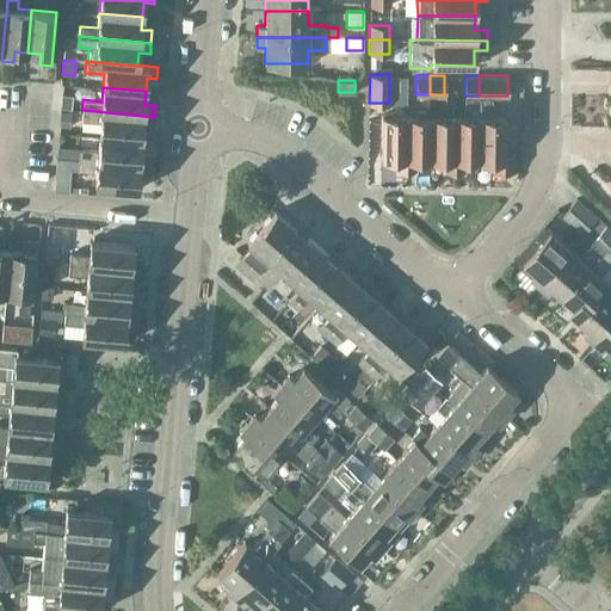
[(463,158),(477,158),(479,96),(464,96),(464,115),(454,115),(454,170),(463,170),(463,158)]
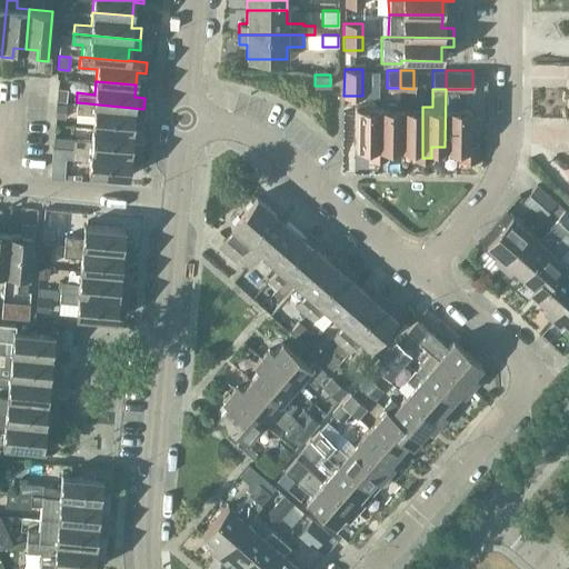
[(469,107),(457,107),(457,89),(446,89),(445,147),(458,147),(458,159),(477,159),(477,141),(468,141),(469,107)]
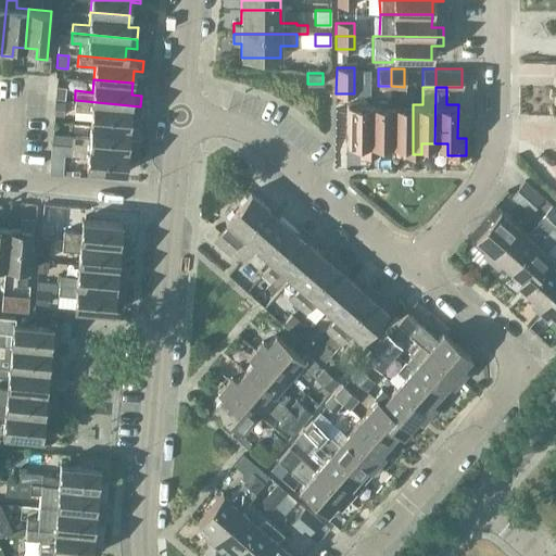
[(55,88),(54,98),(67,99),(67,89),(55,88)]
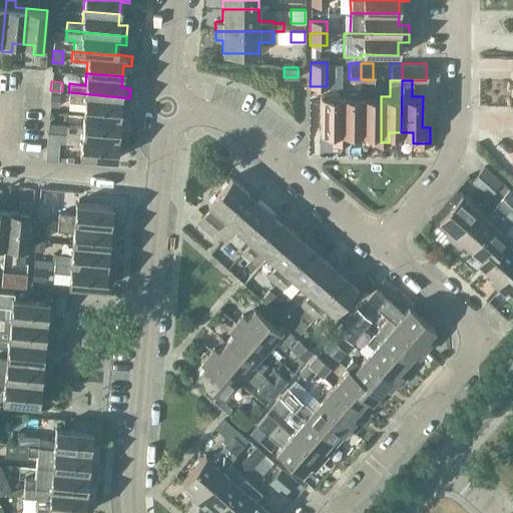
[(361,95),(360,132),(372,132),(372,142),(381,142),(381,96),(381,84),(372,84),(372,95),(361,95)]
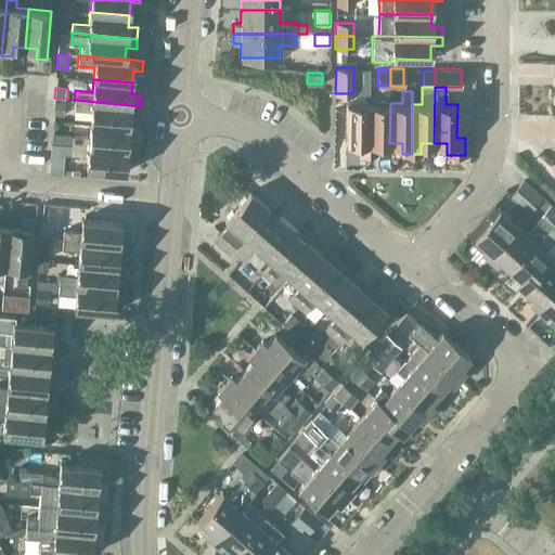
[(54,100),(53,115),(63,116),(64,105),(64,101),(63,101),(62,101),(54,100)]
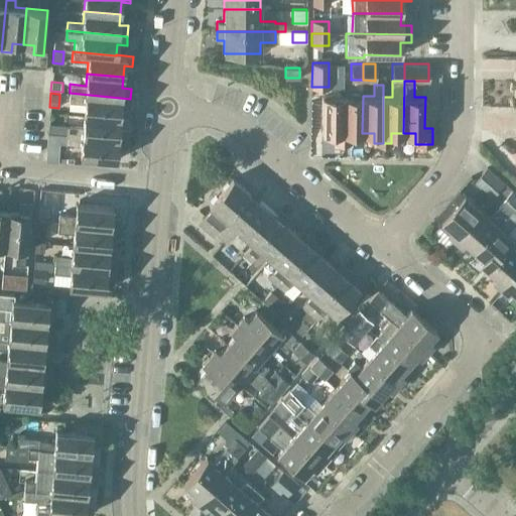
[(130,99),(70,93),(69,103),(85,104),(84,115),(119,118),(120,107),(129,108),(130,99)]
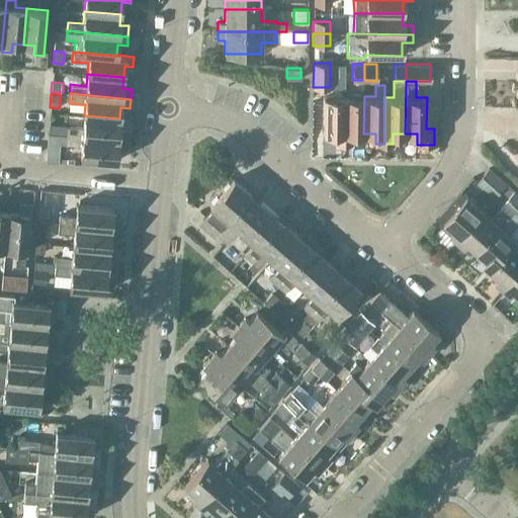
[(343,144),(343,96),(323,96),(322,133),(335,133),(335,144),(343,144)]
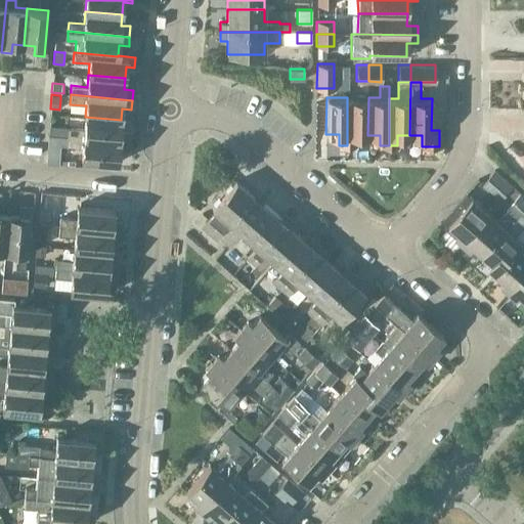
[(347,97),(347,145),(355,145),(355,135),(367,135),(368,97),(347,97)]
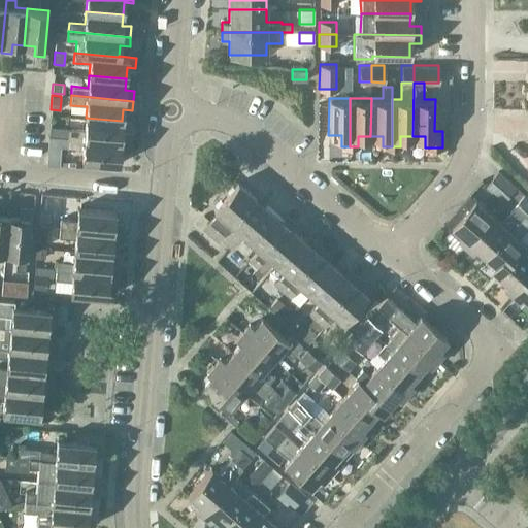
[(50,123),(48,136),(67,137),(130,143),(130,133),(121,132),(122,121),(86,118),(85,130),(68,129),(68,124),(50,123)]
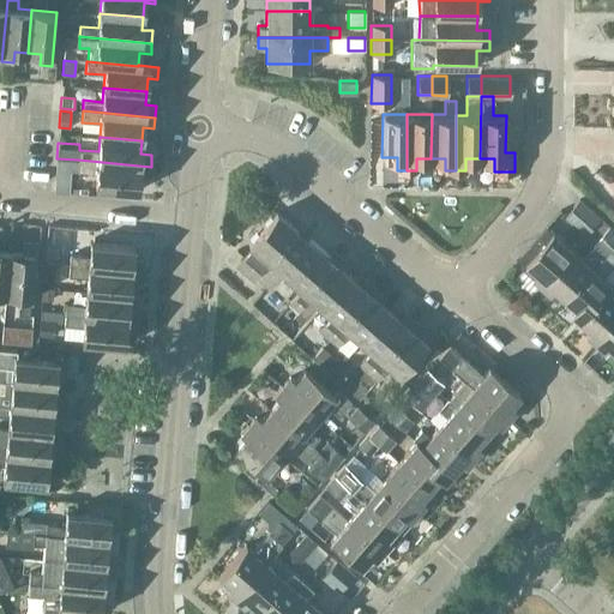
[(56,158),(55,169),(77,172),(78,160),(56,158)]
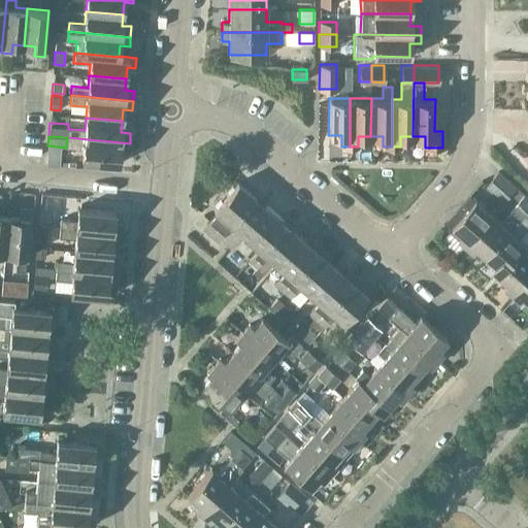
[(67,137),(66,147),(83,149),(81,161),(118,164),(119,152),(129,153),(130,143),(67,137)]
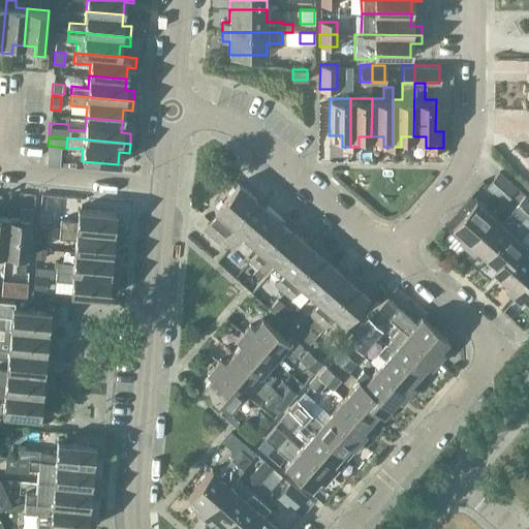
[(518,188),(499,172),(487,186),(505,203),(518,188)]
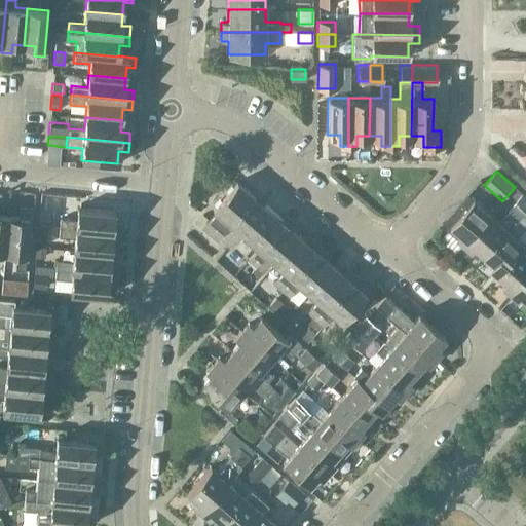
[(216,238),(253,195),(236,181),(213,209),(215,212),(201,226),(216,238)]
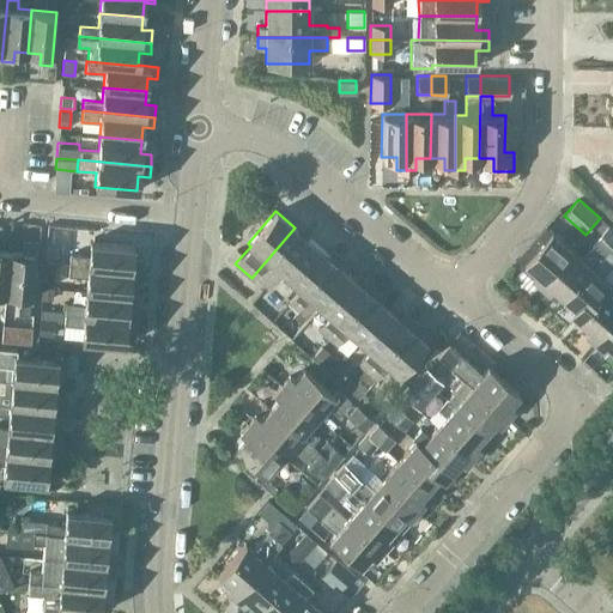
[(572,249),(542,284),(551,292),(556,287),(566,297),(612,243),(612,229),(608,225),(594,242),(593,243),(594,244),(582,258),(581,256),(572,249)]
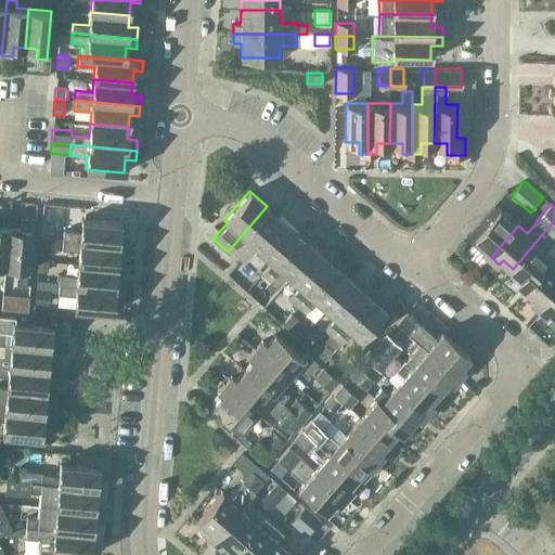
[(491,257),(518,226),(495,205),(479,223),(486,229),(477,239),(478,240),(475,243),(491,257)]
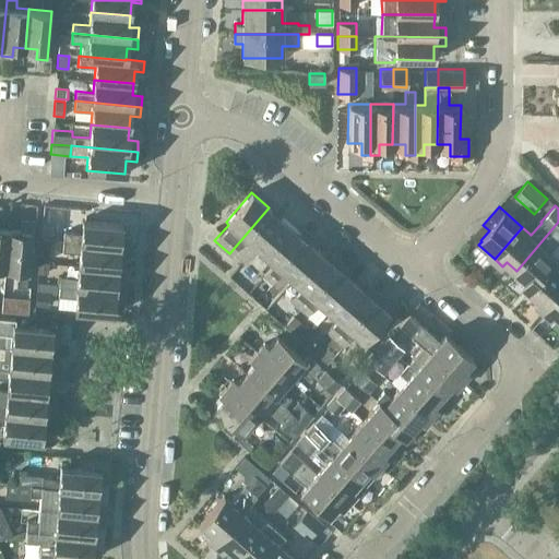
[(286,223),(269,207),(229,253),(230,254),(234,251),(244,261),(254,248),(260,252),(286,223)]
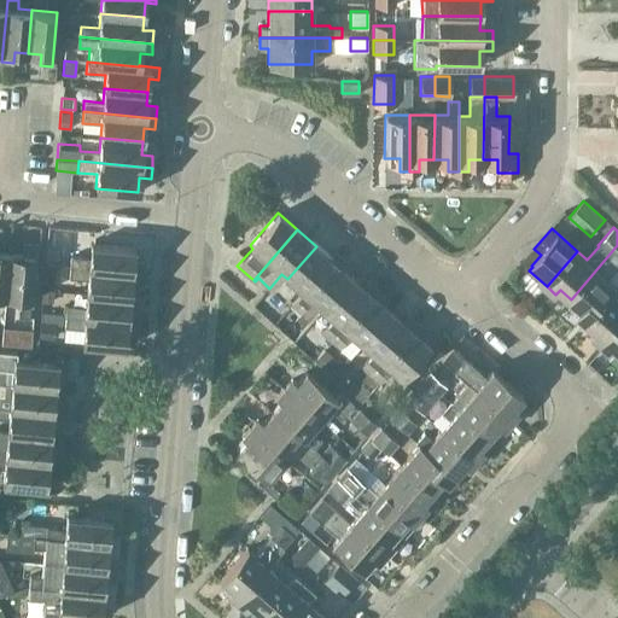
[(22,254),(9,252),(5,295),(19,296),(17,315),(29,316),(35,244),(23,243),(22,254)]
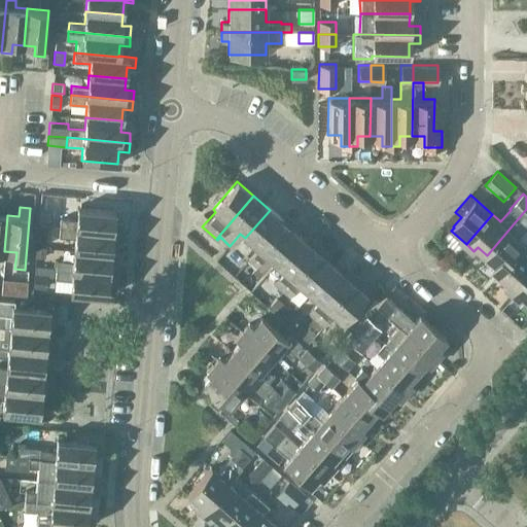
[(61,218),(60,227),(121,233),(123,222),(114,222),(115,211),(77,207),(76,219),(61,218)]
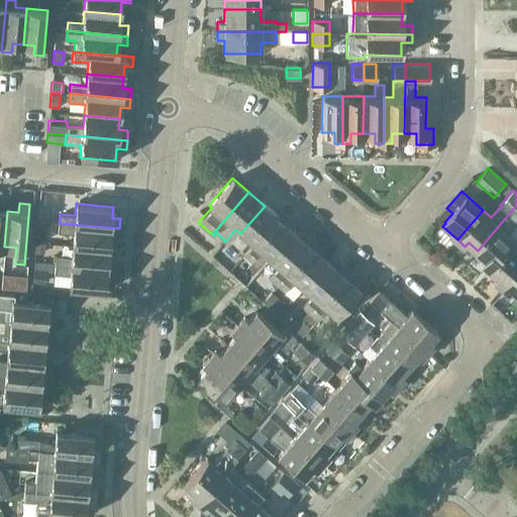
[(516,220),(516,205),(478,250),(486,259),(483,263),(491,270),(513,243),(513,244),(516,240),(507,232),(516,220)]
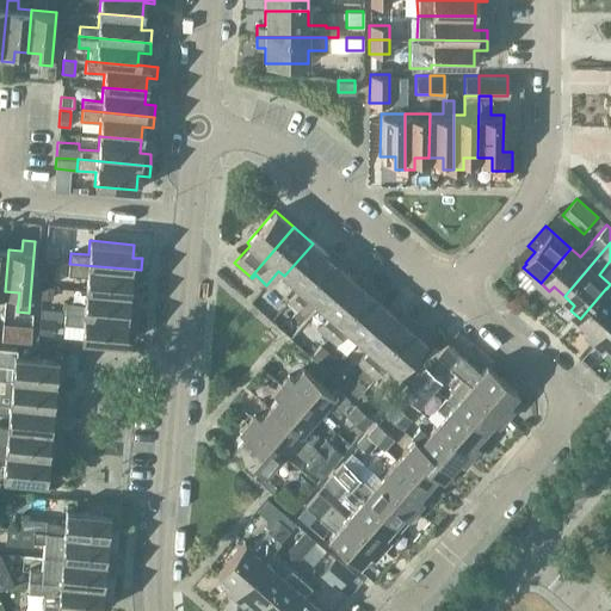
[(313,244),(284,276),(297,287),(326,255),(313,244)]
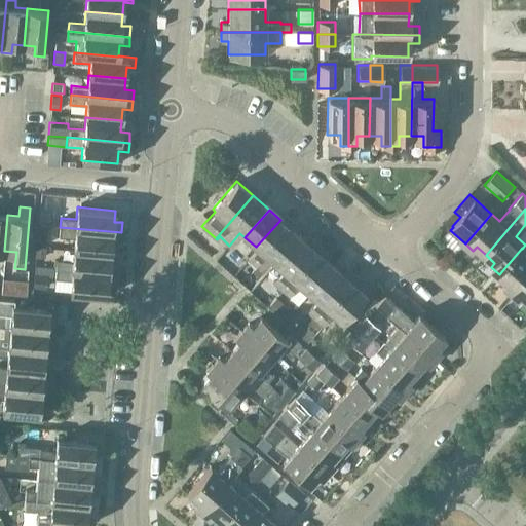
[(280,220),(256,247),(247,258),(255,266),(265,255),(273,262),(298,234),(289,226),(294,221),(286,214),(280,220)]
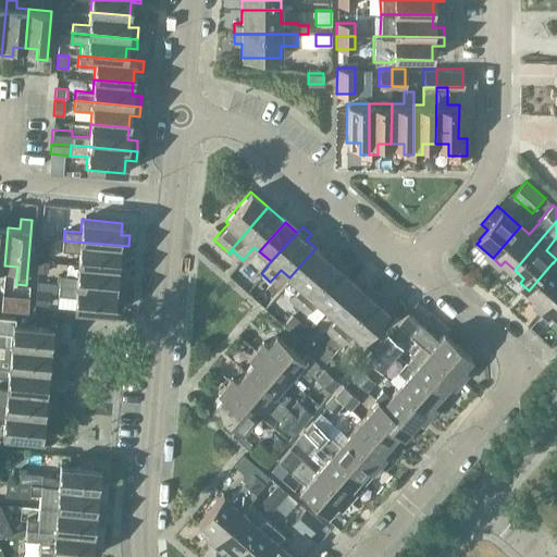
[(39,237),(38,256),(39,256),(48,257),(50,238),(40,238),(39,237)]
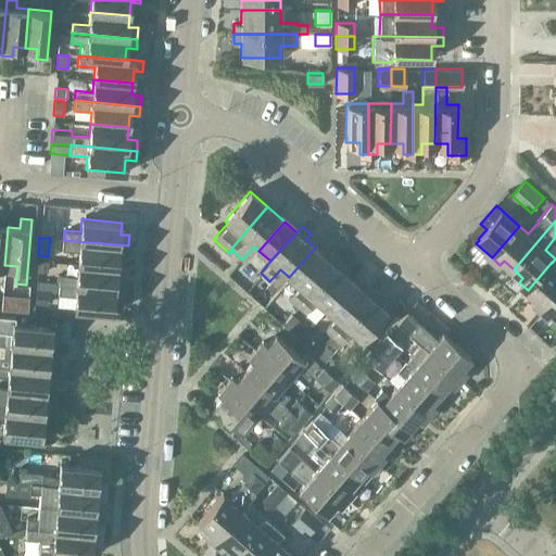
[(128,245),(63,240),(62,250),(79,251),(78,264),(117,267),(118,254),(127,255),(128,245)]
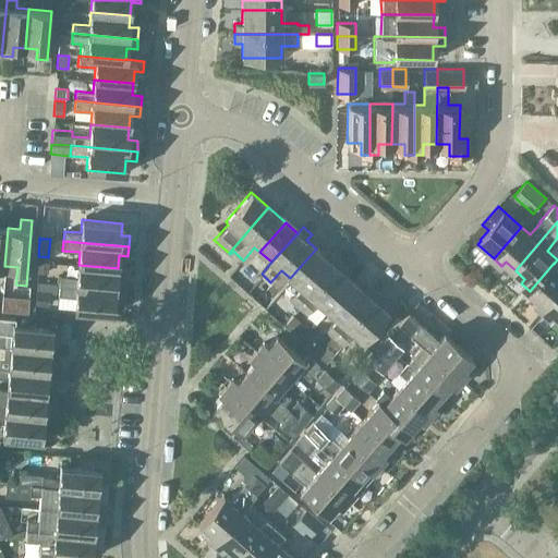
[(316,249),(290,278),(300,286),(289,298),(299,305),(339,258),(331,252),(326,257),(316,249)]
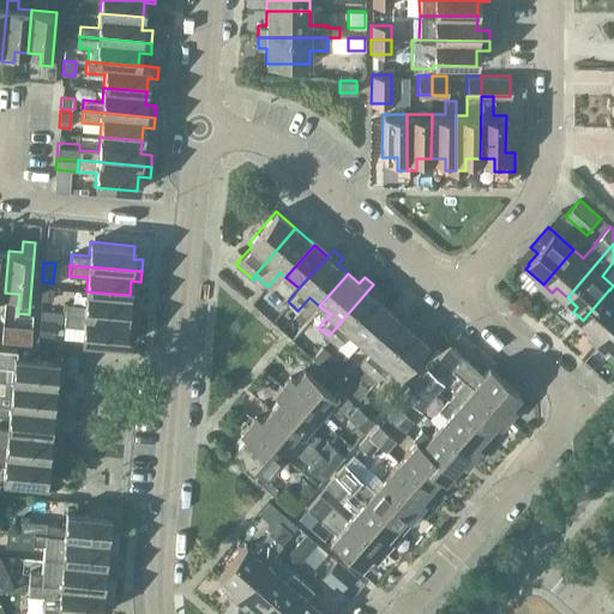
[(373,284),(329,336),(338,344),(349,332),(359,341),(387,308),(377,299),(381,292),(373,284)]
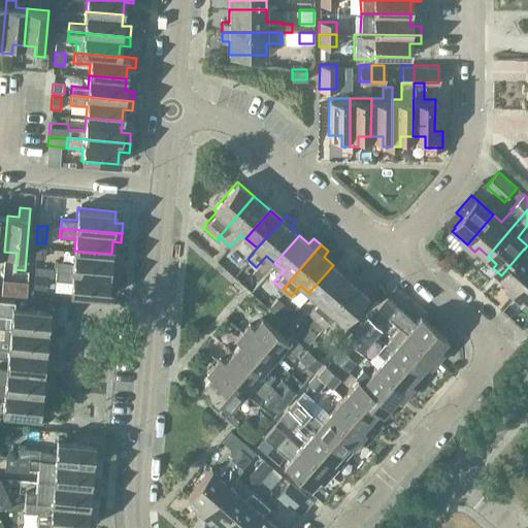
[(527,276),(527,252),(524,250),(524,249),(501,275),(509,283),(505,287),(513,294),(527,276)]
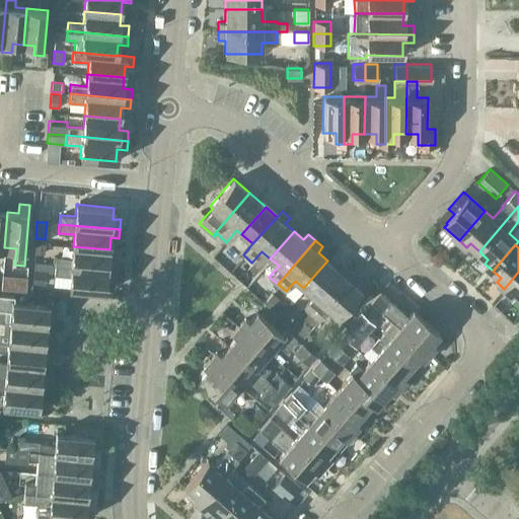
[(56,256),(55,264),(55,266),(117,271),(117,262),(108,261),(109,249),(73,246),(72,257),(56,256)]
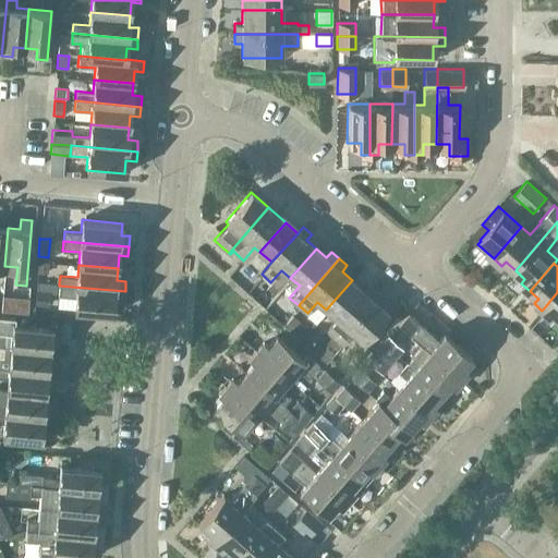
[(326,310),(336,317),(325,330),(334,338),(375,290),(367,282),(362,289),(352,280),(326,310)]
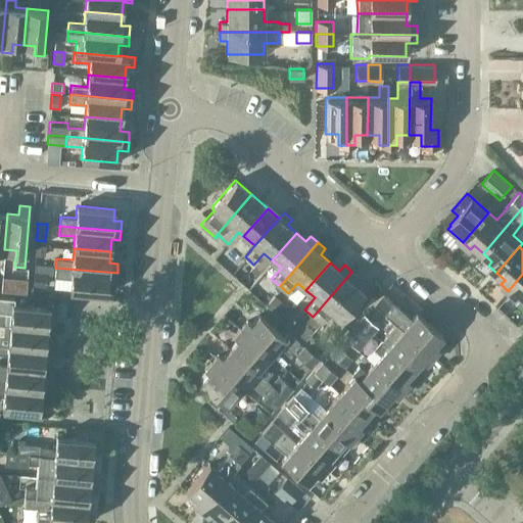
[(55,277),(54,287),(69,288),(69,289),(69,290),(106,293),(107,281),(116,282),(117,273),(55,268),(55,274),(55,277)]
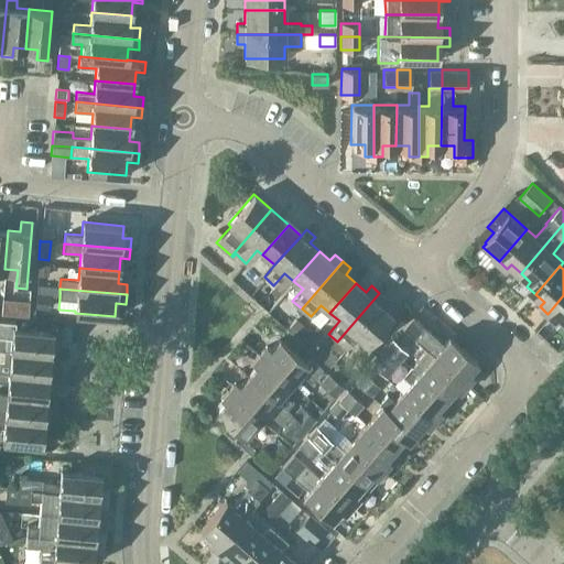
[(379,293),(337,342),(345,348),(346,349),(357,336),(367,345),(392,315),(382,306),(387,300),(379,293)]
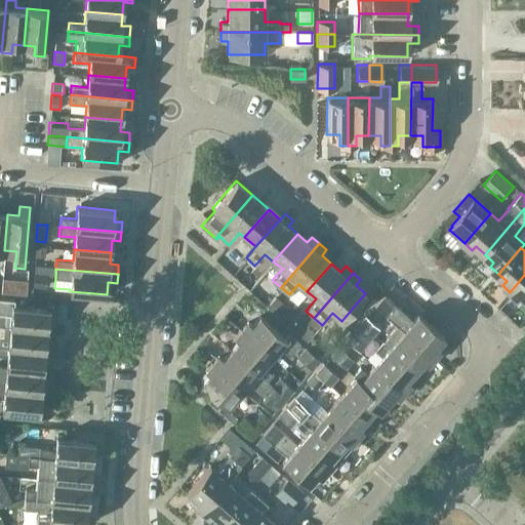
[(524,275),(510,292),(518,299),(522,294),(524,296),(524,275)]
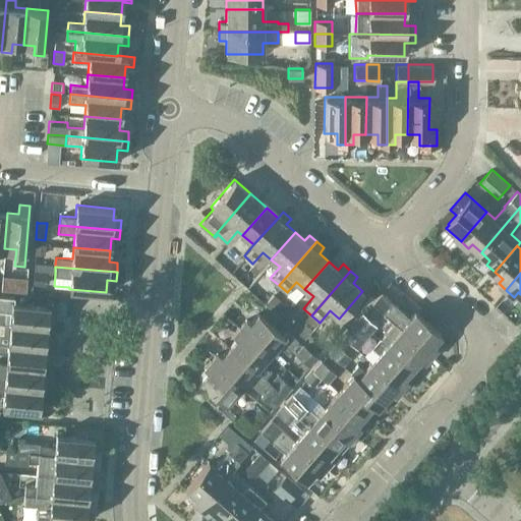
[(13,275),(12,291),(17,291),(25,292),(26,276),(13,275)]
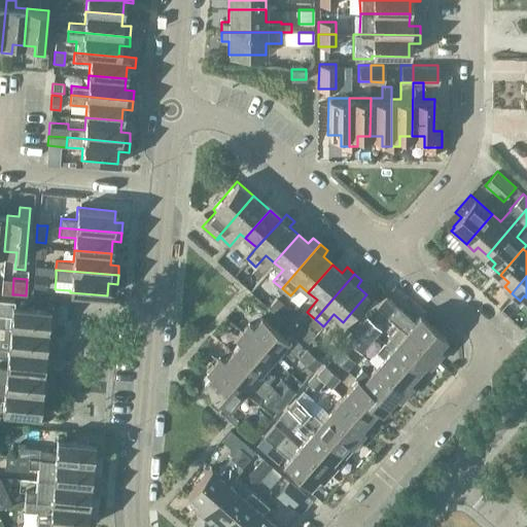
[(442,351),(437,347),(446,338),(419,315),(414,320),(385,294),(376,306),(398,325),(397,326),(435,358),(442,351)]
